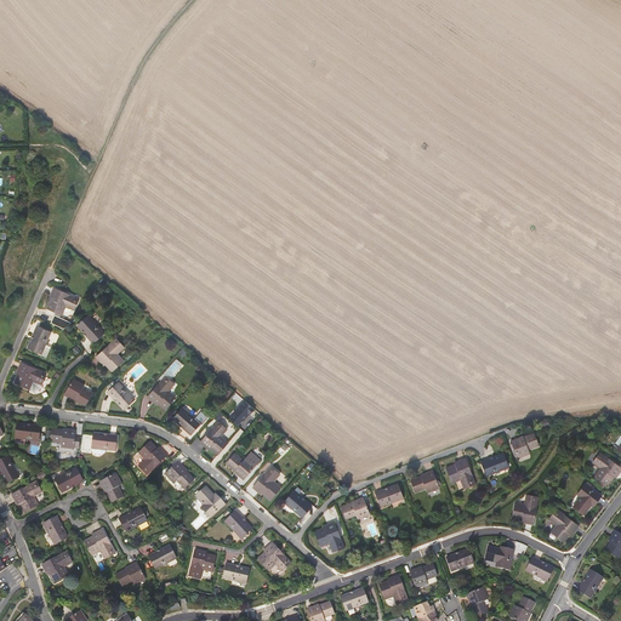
[(62,292),(55,289),(51,296),(52,297),(51,300),(47,308),(62,315),(66,306),(74,311),(78,302),(73,300),(74,297),(69,295),(68,296),(62,294),(62,292)]
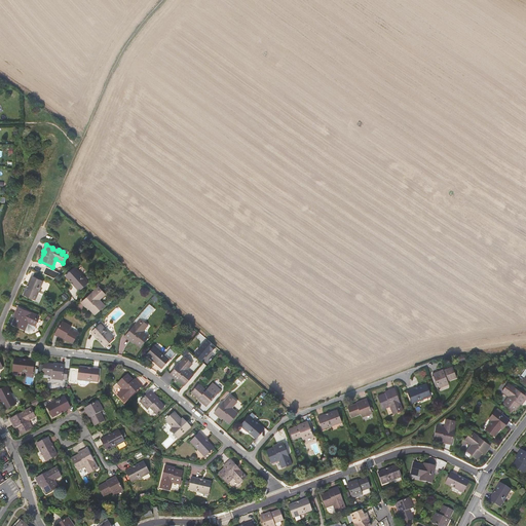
[(54,278),(61,272),(46,266),(43,273),(54,278)]
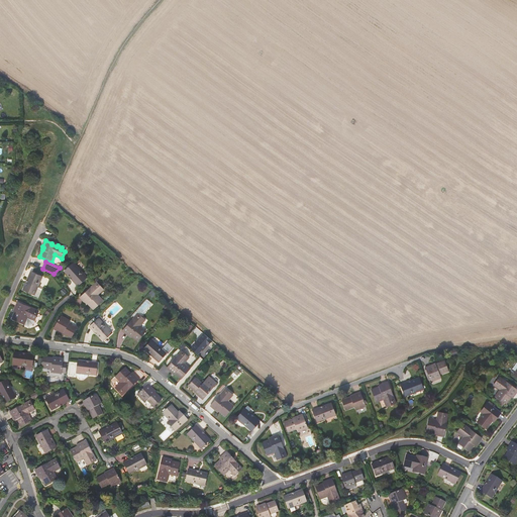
[(87,278),(74,263),(65,271),(65,272),(70,277),(71,277),(73,279),(72,280),(78,286),(87,278)]
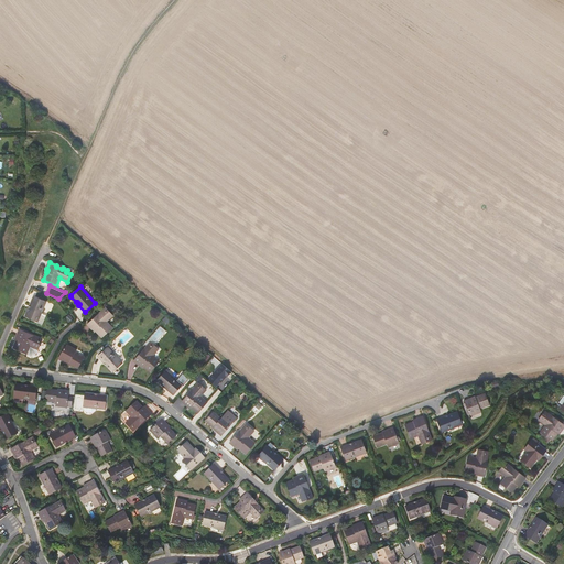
[(44,303),(33,297),(24,317),(36,322),(35,324),(41,326),(45,316),(40,313),(44,303)]
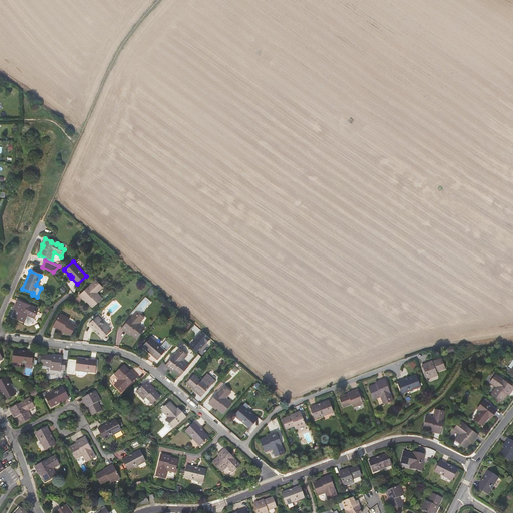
[(102,287),(97,282),(94,285),(92,283),(89,286),(90,287),(85,291),(84,290),(79,295),(84,301),(85,300),(92,307),(102,298),(96,293),(102,287)]
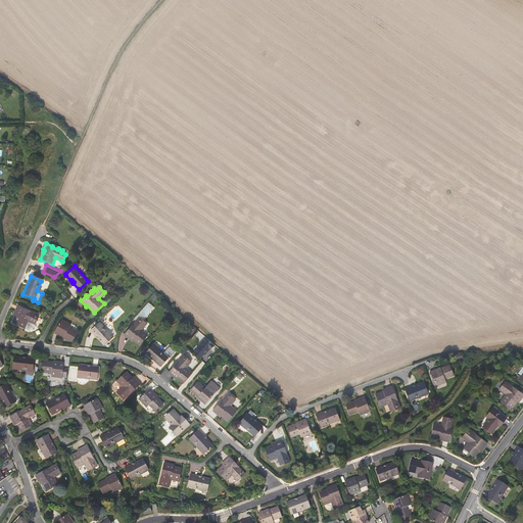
[(154,307),(148,302),(134,319),(136,321),(138,323),(141,319),(143,321),(154,307)]
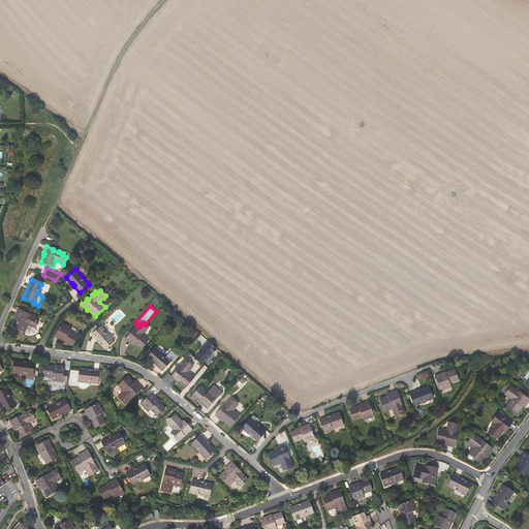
[(25,312),(19,309),(16,316),(17,316),(16,319),(12,327),(25,332),(28,324),(35,328),(38,321),(34,319),(35,316),(31,315),(30,316),(25,313),(25,312)]
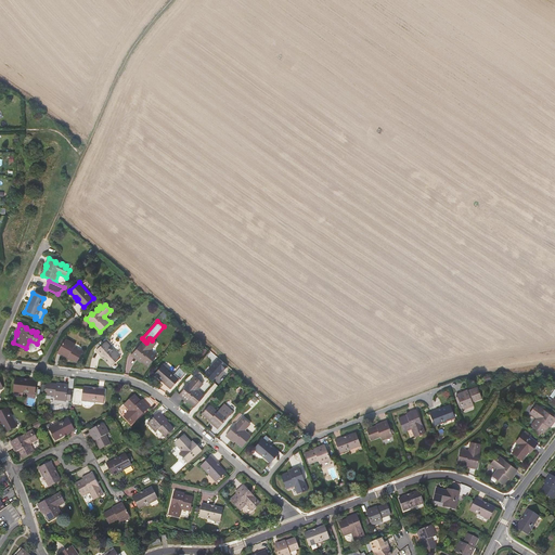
[(76,344),(65,338),(65,340),(63,345),(57,352),(66,358),(66,356),(68,357),(68,358),(76,362),(82,351),(74,347),(76,344)]
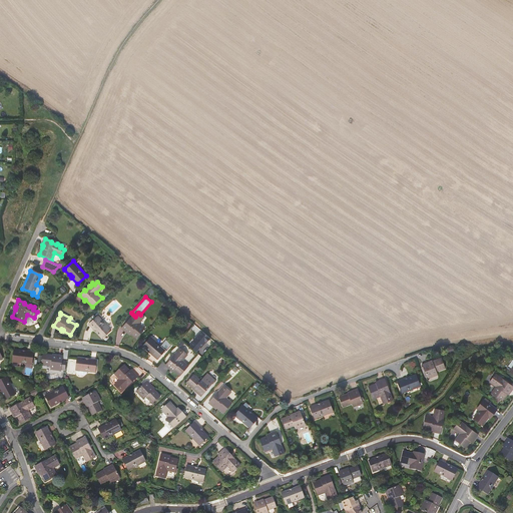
[(127,333),(128,332),(130,334),(136,339),(144,329),(138,324),(144,318),(140,315),(138,313),(135,317),(133,315),(130,319),(131,319),(127,324),(126,323),(122,329),(127,333)]
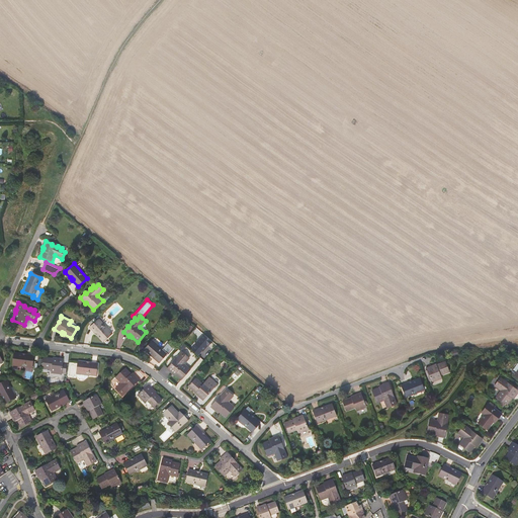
[(33,325),(34,321),(27,318),(24,325),(27,327),(29,328),(29,327),(32,326),(33,325)]
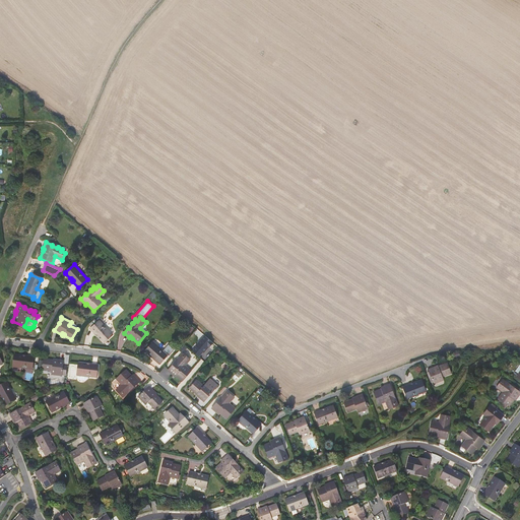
[(113,335),(100,320),(96,322),(94,319),(89,324),(92,326),(90,328),(95,334),(96,334),(99,336),(98,337),(104,343),(113,335)]
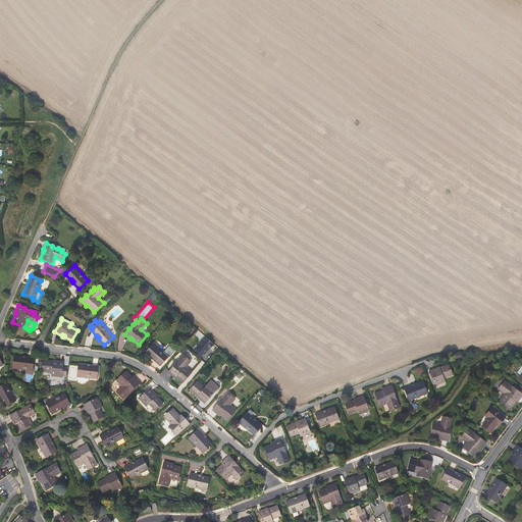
[(210,349),(214,345),(205,336),(197,347),(197,348),(193,352),(200,358),(204,353),(205,354),(210,348),(210,349)]
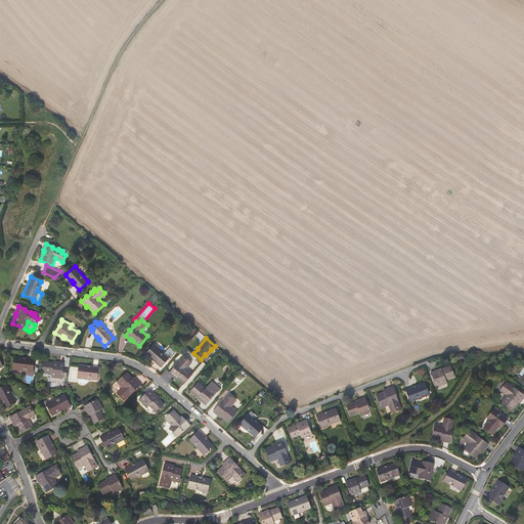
[(165,353),(154,344),(145,354),(161,366),(169,357),(170,358),(175,352),(170,347),(165,353)]
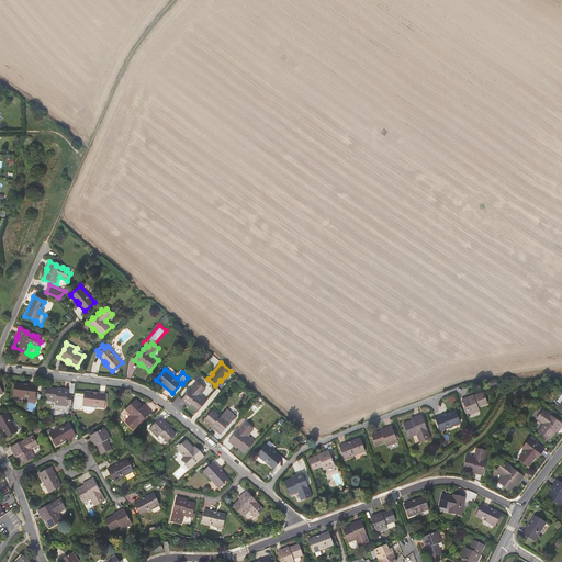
[(24,384),(15,383),(14,396),(35,400),(36,386),(27,385),(24,385),(24,384)]
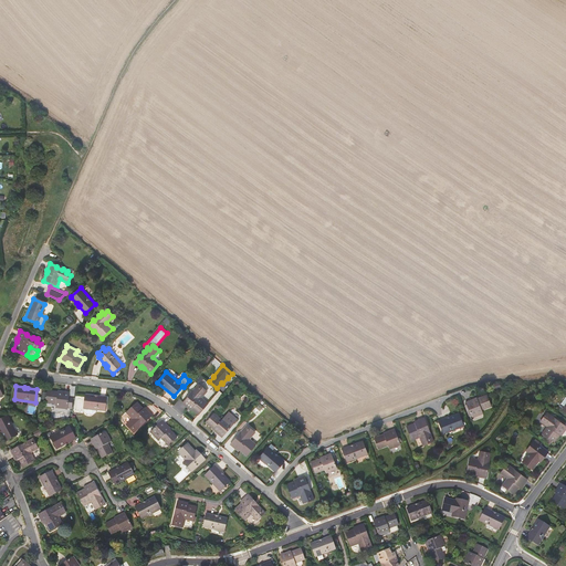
[(207,391),(201,386),(198,390),(196,388),(192,391),(194,392),(189,398),(188,397),(182,404),(188,408),(189,407),(192,409),(198,415),(208,404),(201,398),(207,391)]
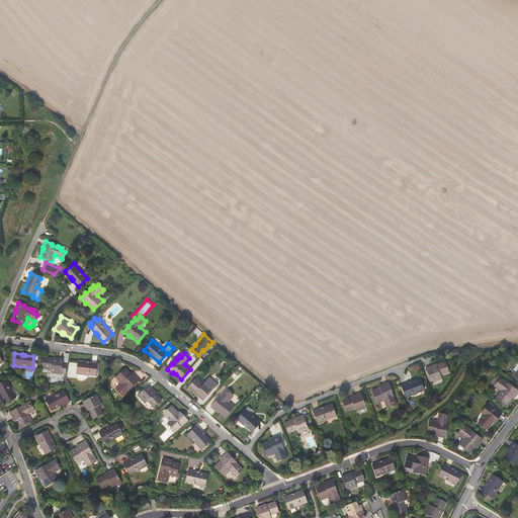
[(53,359),(44,358),(42,368),(52,369),(54,370),(54,373),(62,374),(62,373),(63,363),(64,359),(55,358),(55,360),(53,359)]
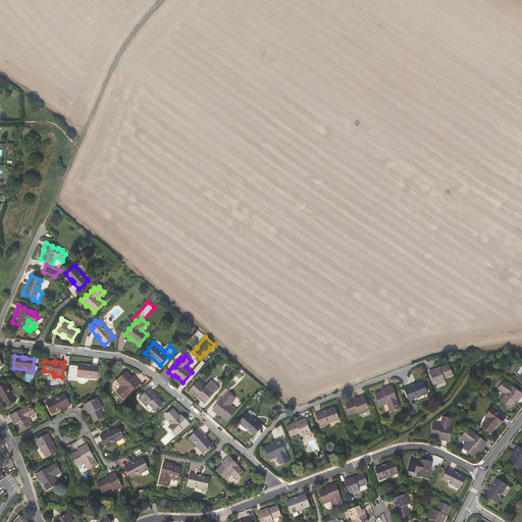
[(88,365),(79,364),(77,376),(89,378),(97,379),(99,367),(90,366),(87,366),(88,365)]
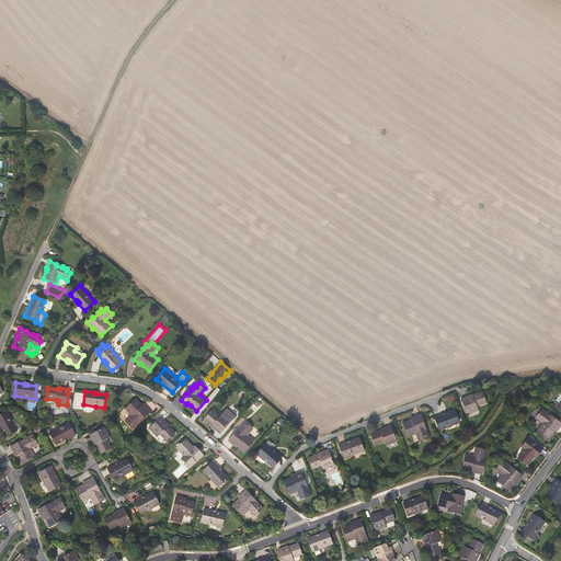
[(472,393),(461,398),(468,412),(478,409),(477,405),(485,402),(482,391),(472,395),(472,393)]
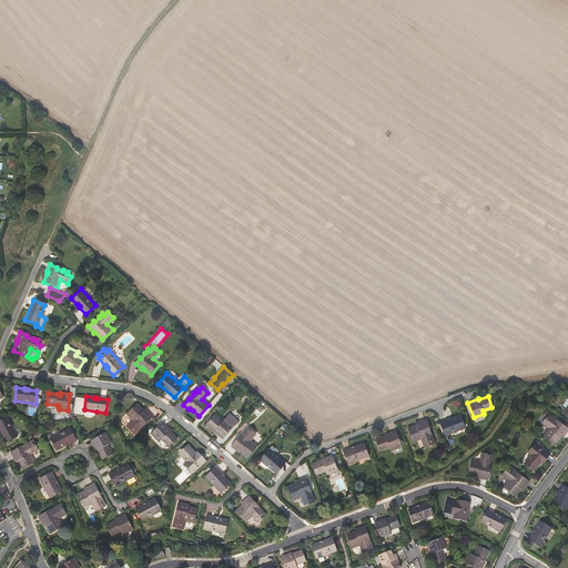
[(143,409),(137,404),(127,413),(132,419),(127,425),(133,433),(151,416),(144,408),(143,409)]
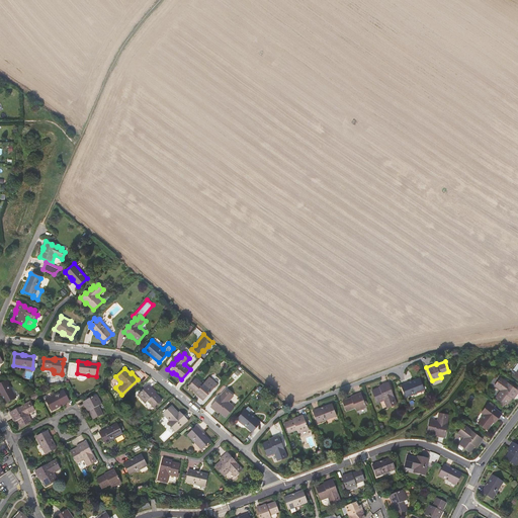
[(203,383),(196,378),(189,386),(195,393),(196,392),(197,393),(196,395),(203,400),(217,384),(208,377),(203,383)]
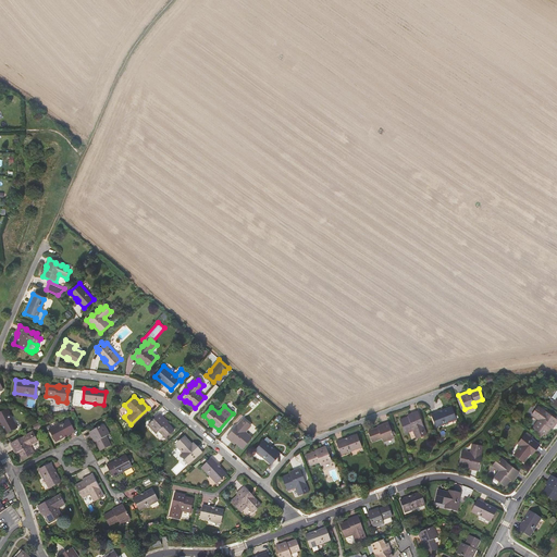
[(556,420),(535,406),(530,413),(536,419),(532,425),(543,434),(548,428),(549,429),(556,420)]
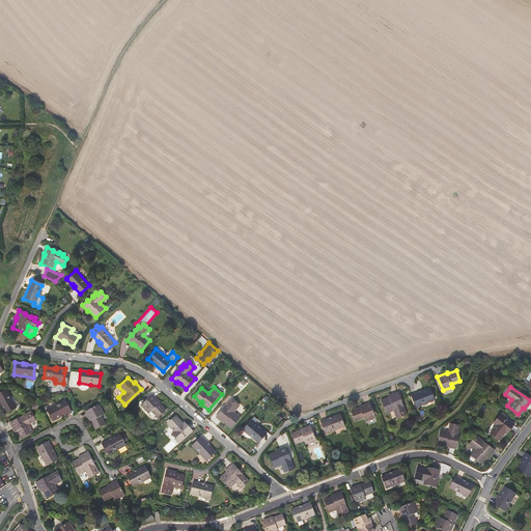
[(430,389),(412,395),(416,407),(435,400),(430,389)]
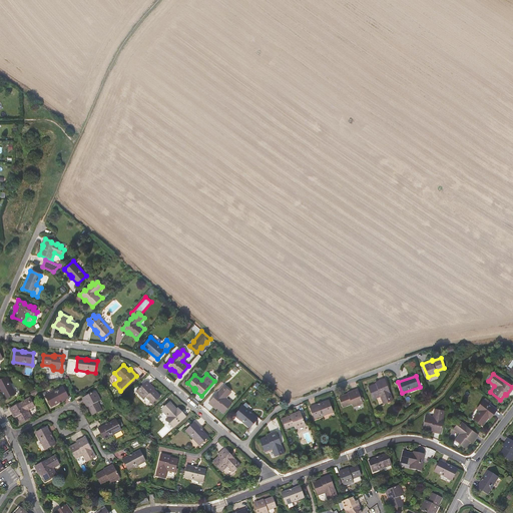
[(16,394),(7,377),(0,380),(0,390),(5,400),(16,394)]
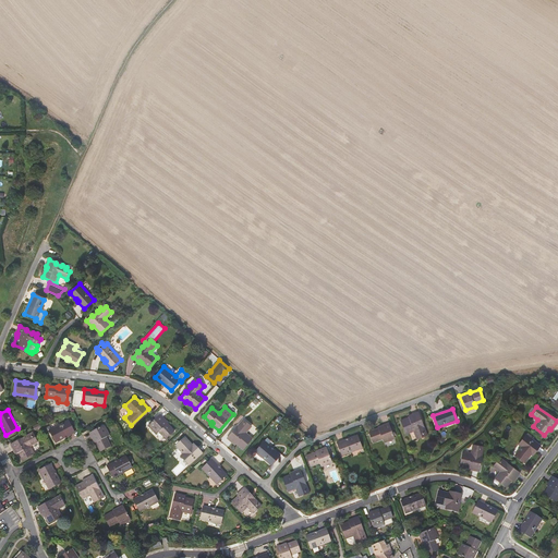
[(409,417),(401,421),(407,434),(414,431),(417,438),(426,435),(417,412),(409,415),(409,417)]
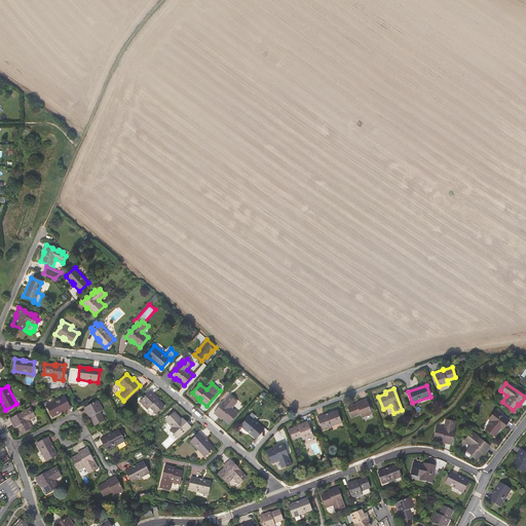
[(157,399),(150,391),(139,402),(146,409),(149,406),(154,413),(162,406),(156,400),(157,399)]
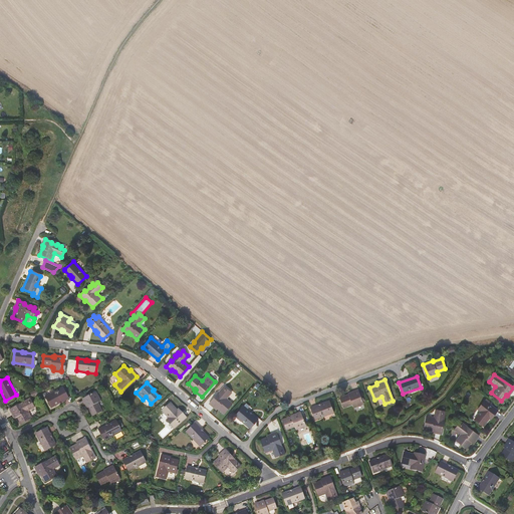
[(232,393),(224,387),(210,403),(217,410),(218,409),(224,414),(232,404),(227,399),(232,393)]
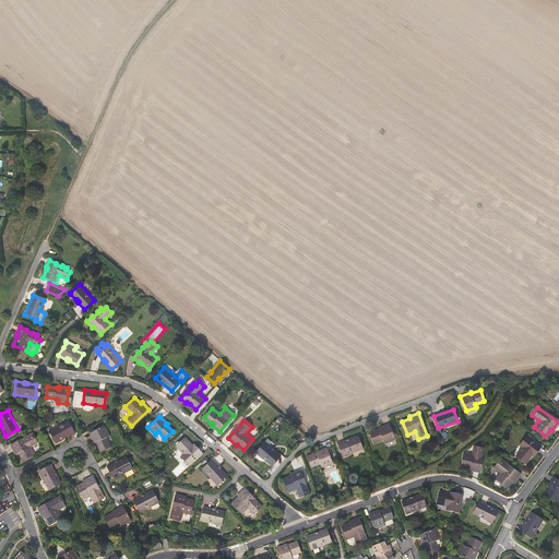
[(75,433),(69,421),(50,431),(56,443),(64,439),(63,438),(67,437),(67,438),(75,433)]
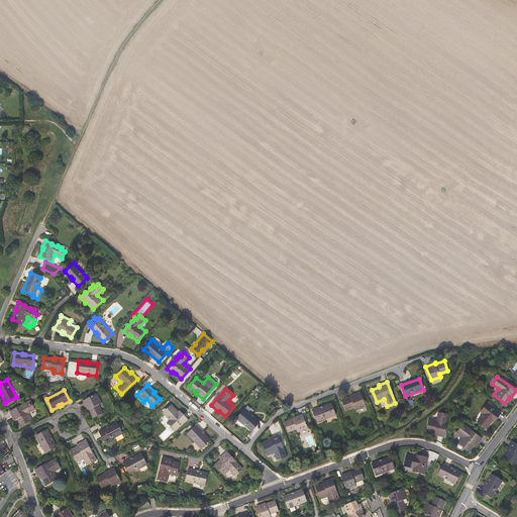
[(351,397),(342,400),(346,410),(354,406),(356,410),(366,406),(360,392),(350,396),(351,397)]
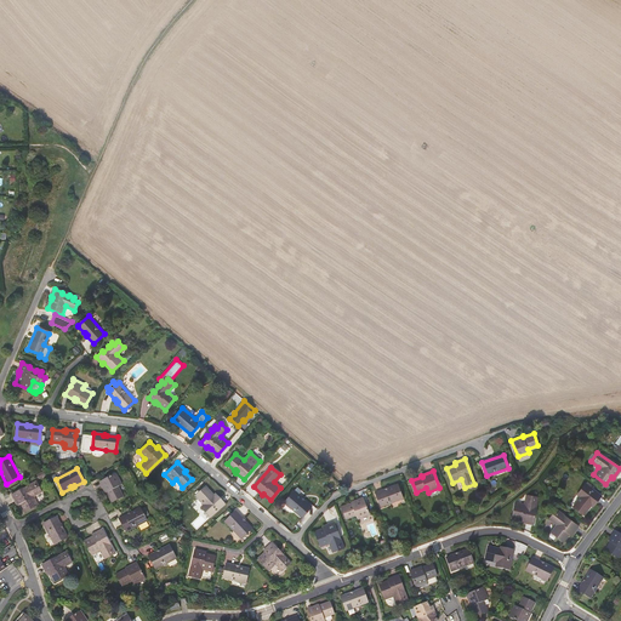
[(117,473),(100,482),(104,491),(107,490),(108,493),(107,493),(112,502),(124,496),(119,486),(123,485),(117,473)]
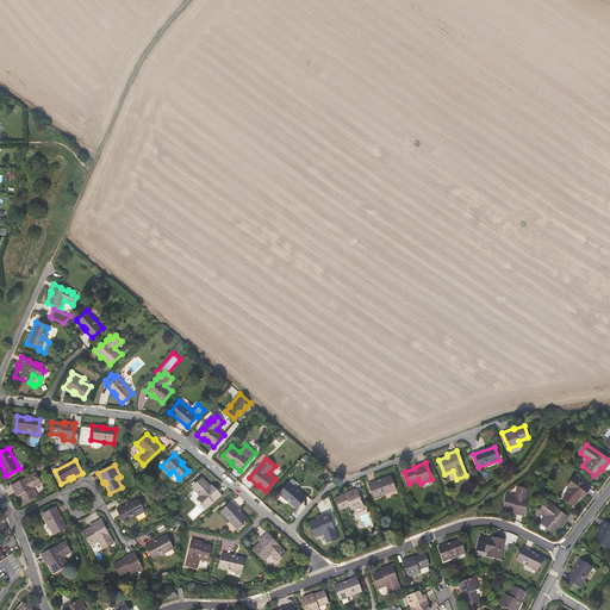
[(589,486),(573,475),(565,485),(568,487),(561,497),(572,505),(579,496),(580,497),(589,486)]
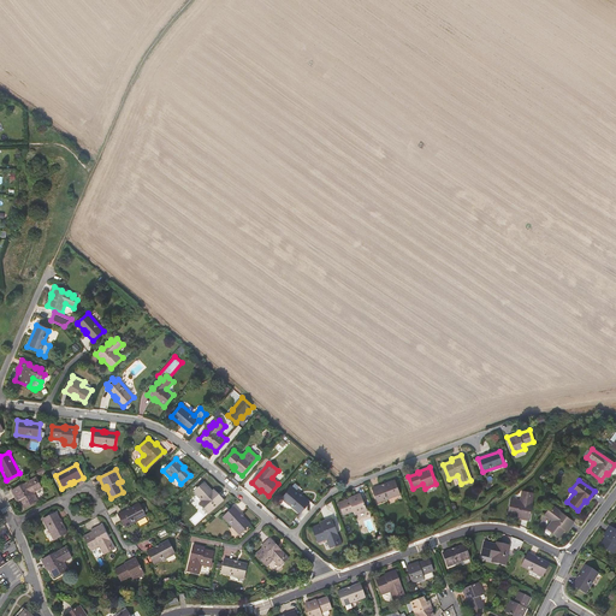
[(41,489),(37,481),(33,484),(31,481),(27,484),(27,485),(21,489),(19,486),(12,491),(16,498),(18,497),(19,501),(24,509),(37,502),(33,493),(41,489)]
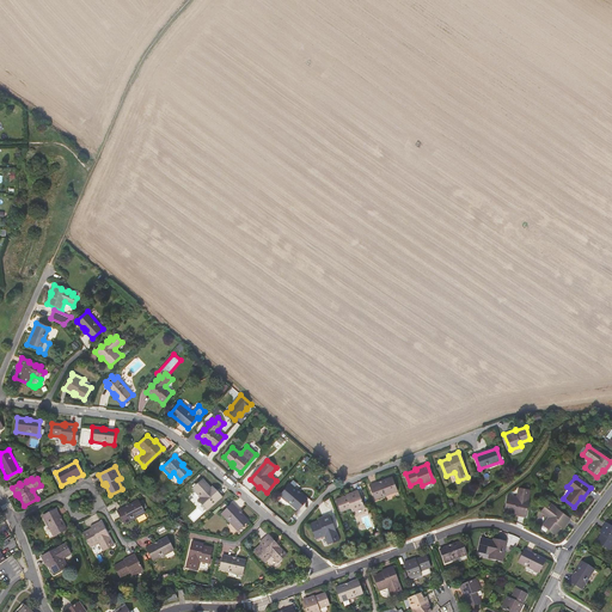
[(392,478),(371,487),(375,500),(380,497),(397,491),(392,478)]
